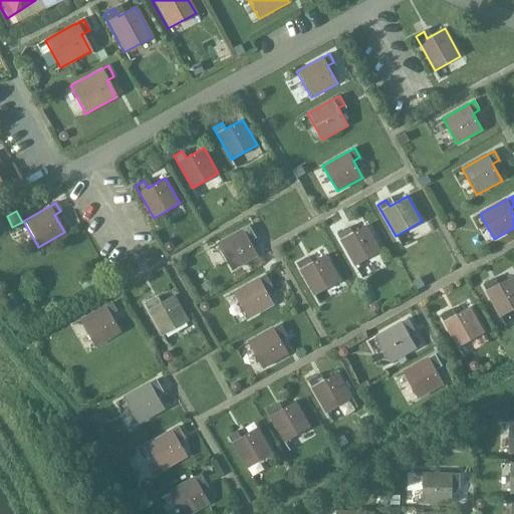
[(247,238),(253,234),(249,226),(217,244),(232,270),(257,255),(247,238)]
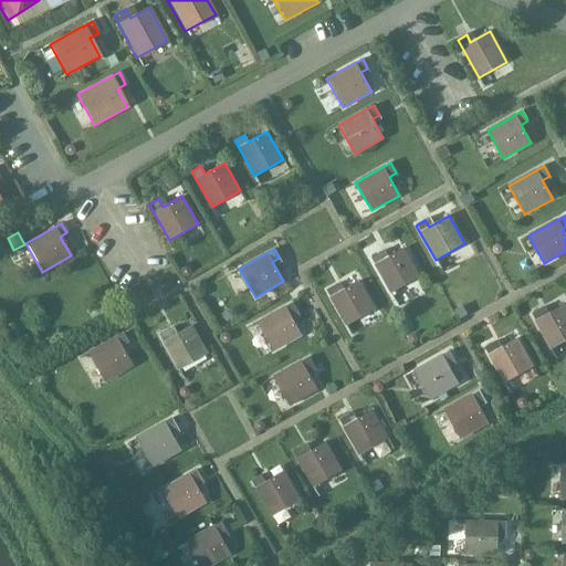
[(390,293),(419,276),(404,249),(384,259),(379,252),(370,258),(390,293)]
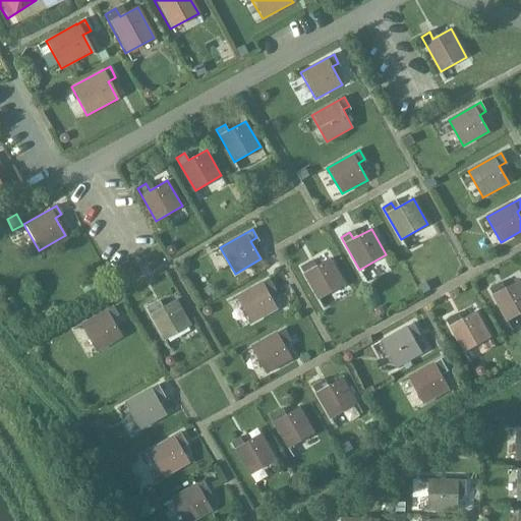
[(319,299),(344,285),(330,258),(312,268),(309,262),(300,267),(319,299)]
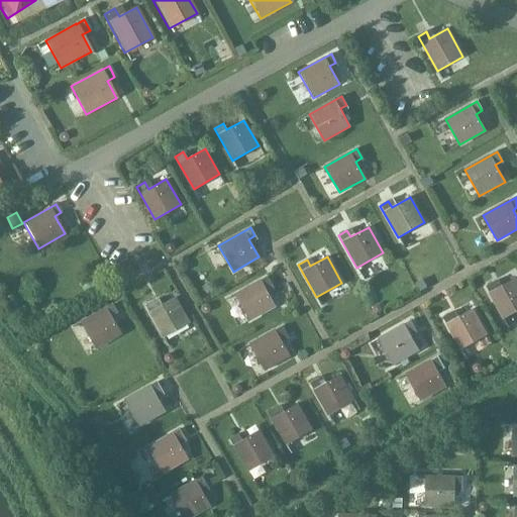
[(265,289),(272,285),(267,276),(234,294),(249,320),(275,306),(265,289)]
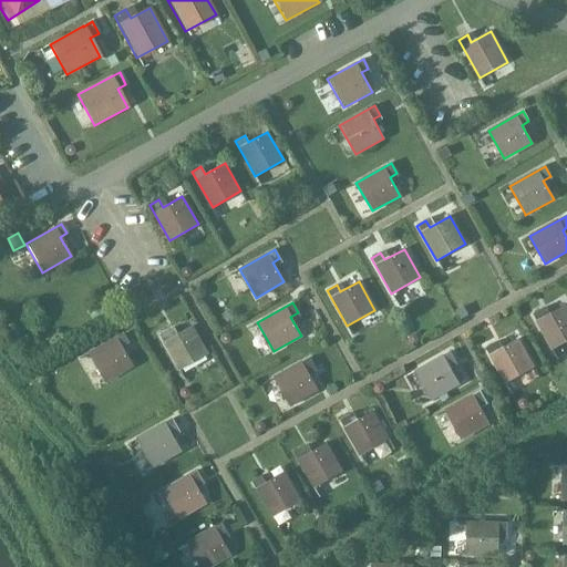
[(553,350),(566,340),(566,309),(565,306),(545,316),(542,308),(533,313),(553,350)]
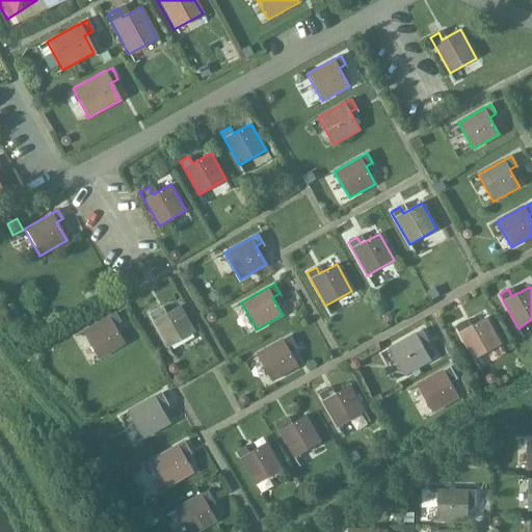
[(168,348),(194,333),(179,306),(161,316),(157,309),(149,314),(168,348)]
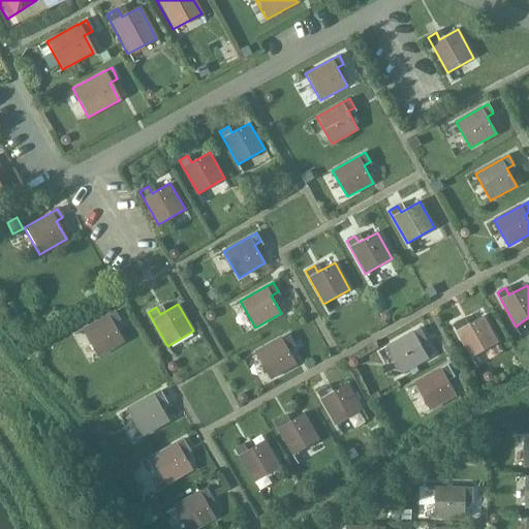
[(114,323),(120,320),(116,311),(82,330),(97,358),(124,342),(114,323)]
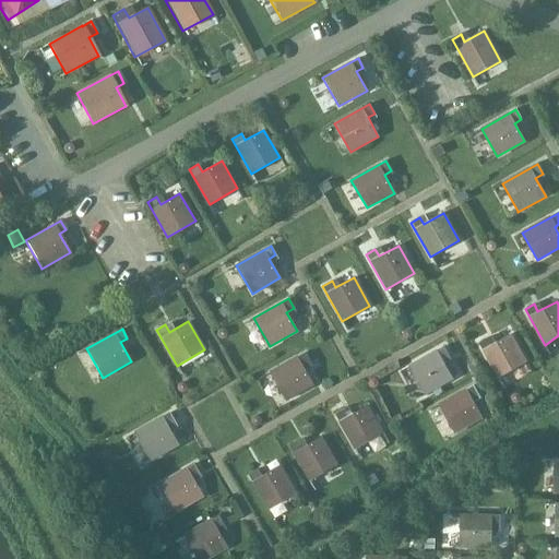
[(498,379),(526,363),(510,334),(491,345),(488,337),(478,343),(498,379)]
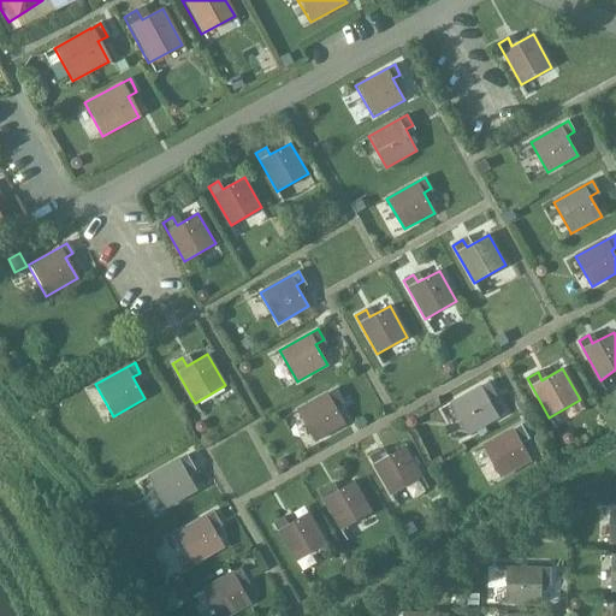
[(486,397),(495,392),(489,381),(449,404),(467,436),(498,418),(486,397)]
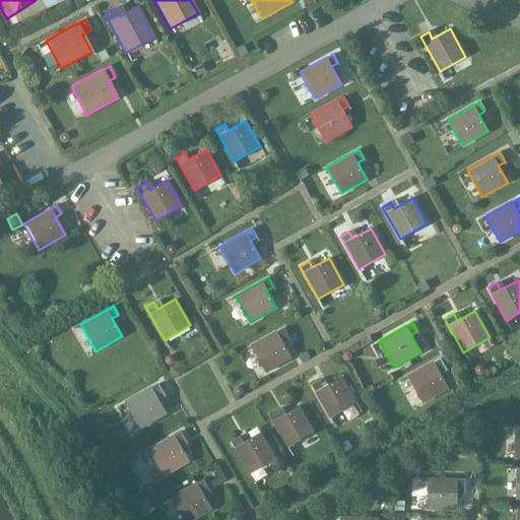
[(281,340),(287,337),(282,328),(250,346),(265,373),(291,358),(281,340)]
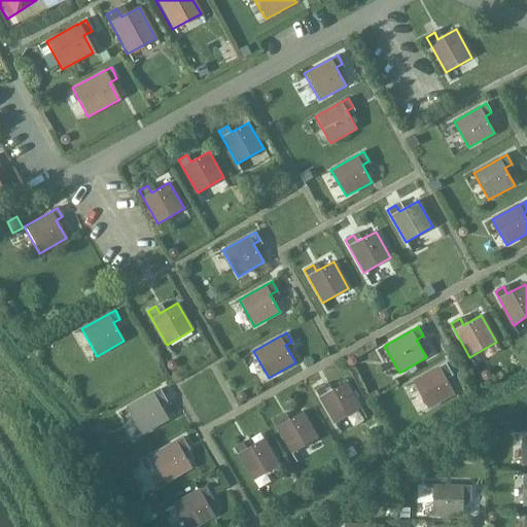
[(444,377),(451,373),(446,362),(413,382),(428,409),(454,394),(444,377)]
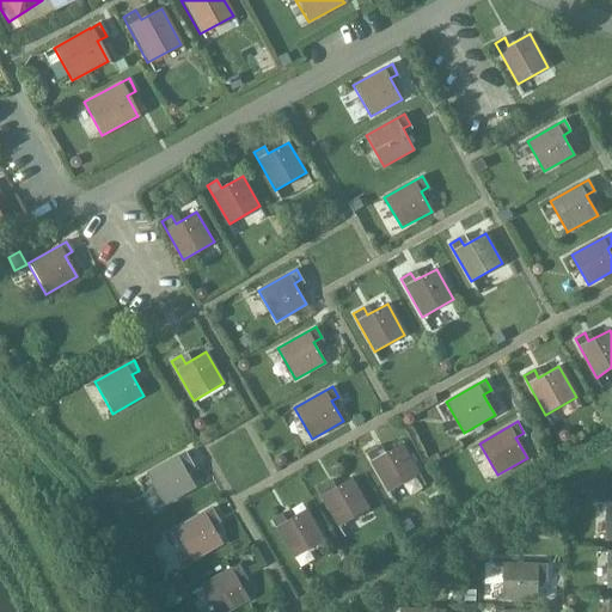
[(389,491),(420,475),(402,444),(380,456),(375,448),(366,453),(389,491)]
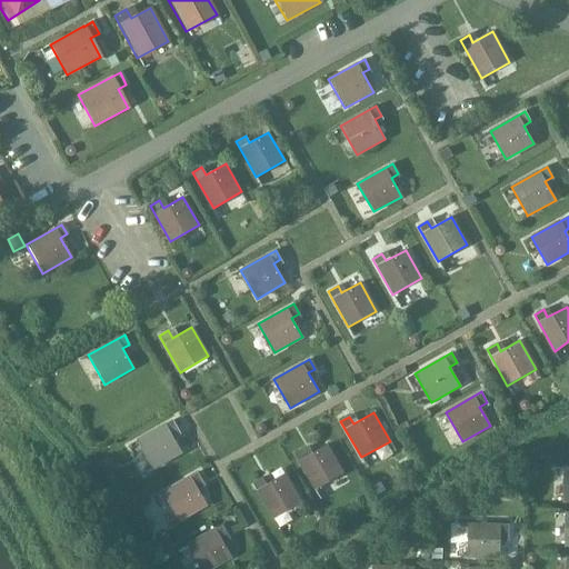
[(170,433),(178,429),(172,420),(137,440),(153,469),(181,452),(170,433)]
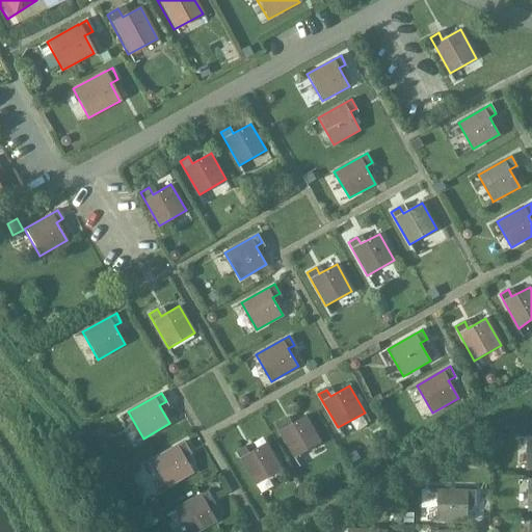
[(294,458),(320,443),(306,416),(287,426),(284,419),(274,424),(294,458)]
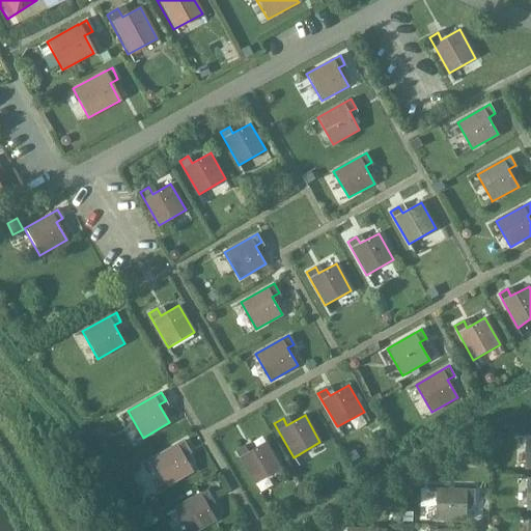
[(183,453),(189,450),(185,441),(151,459),(167,486),(193,471),(183,453)]
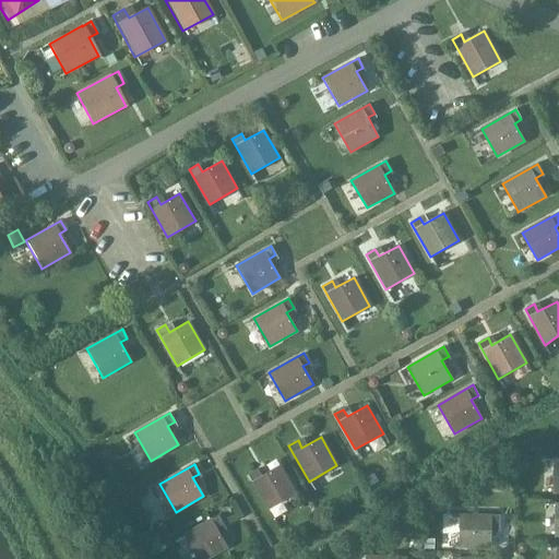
[(268,510),(296,494),(280,465),(261,476),(257,468),(248,474),(268,510)]
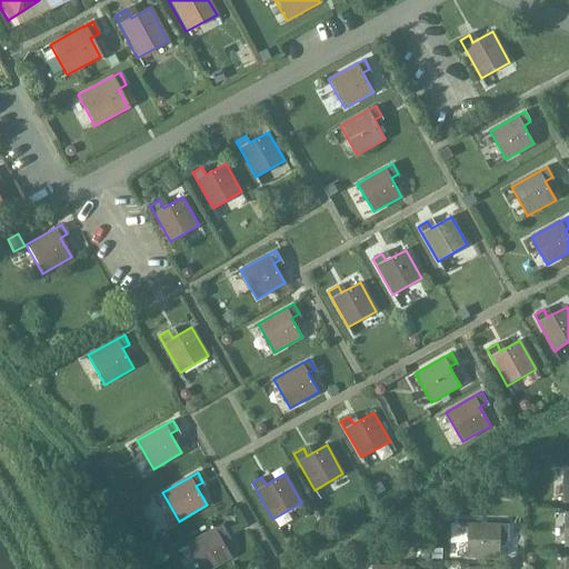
[(499,533),(508,533),(508,523),(467,522),(466,555),(499,555),(499,533)]
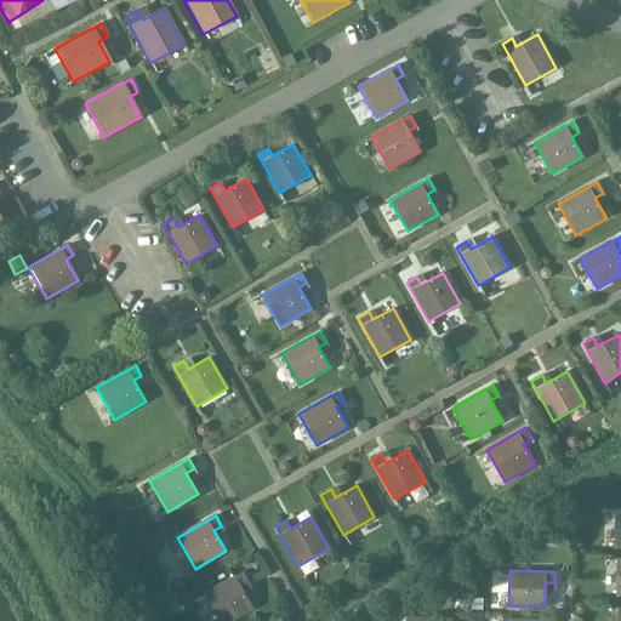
[(240,587),(249,584),(243,573),(204,593),(218,620),(229,620),(252,609),(240,587)]
